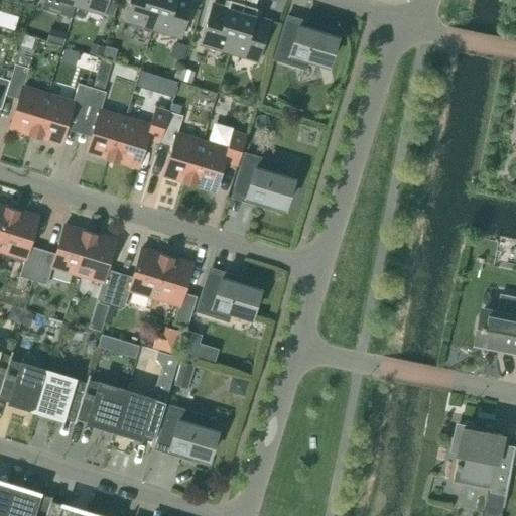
[(77,0),(76,5),(104,13),(107,0),(77,0)]
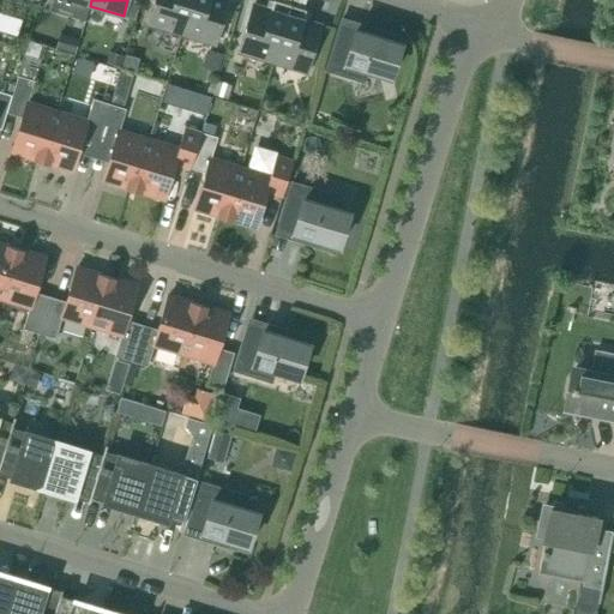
[(155,0),(148,23),(182,34),(192,0),(155,0)]
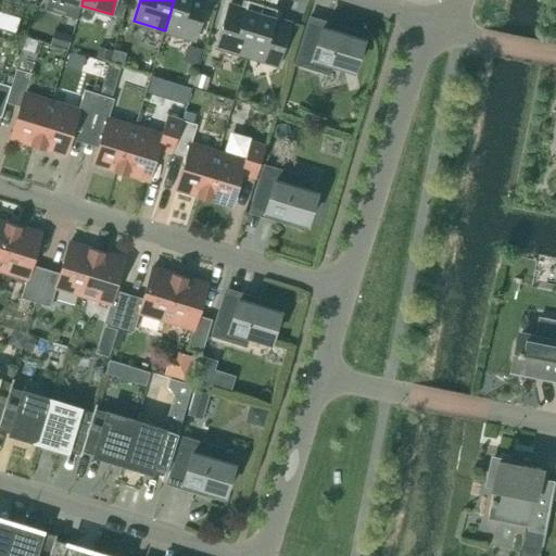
[(174,0),(165,30),(196,40),(207,0),(174,0)]
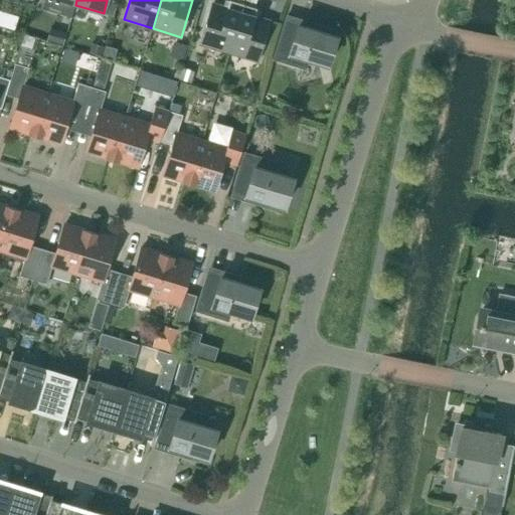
[(212,4),(201,43),(229,51),(243,3),(231,0),(230,0),(227,9),(212,4)]
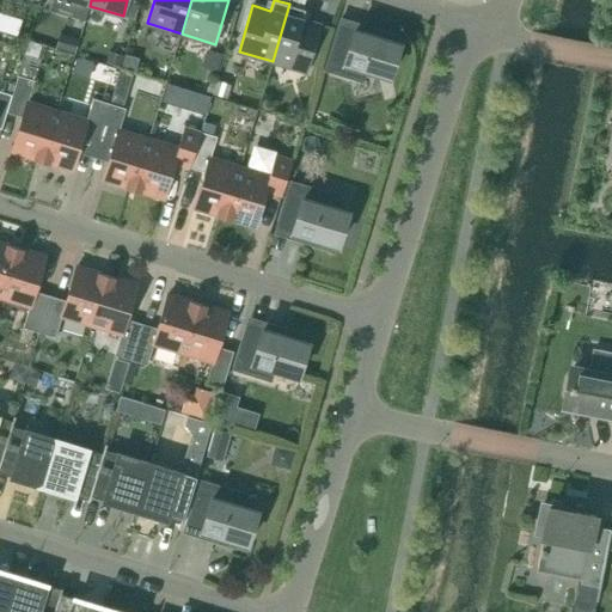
[(273,61),(306,72),(320,25),(301,20),(305,8),(289,4),(273,61)]
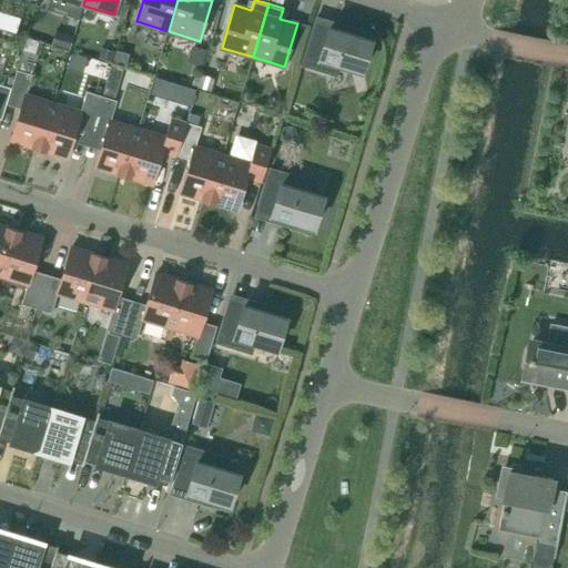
[(315,23),(303,63),(337,73),(341,63),(363,70),(372,41),(372,40),(315,23)]
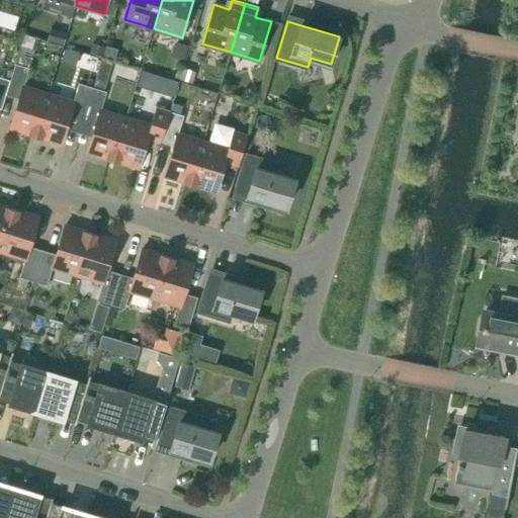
[(51,28),(47,39),(64,45),(67,32),(51,28)]
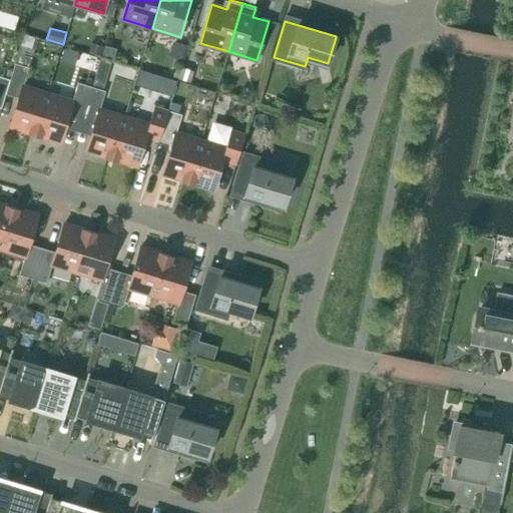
[(104,46),(91,42),(88,52),(101,56),(104,46)]
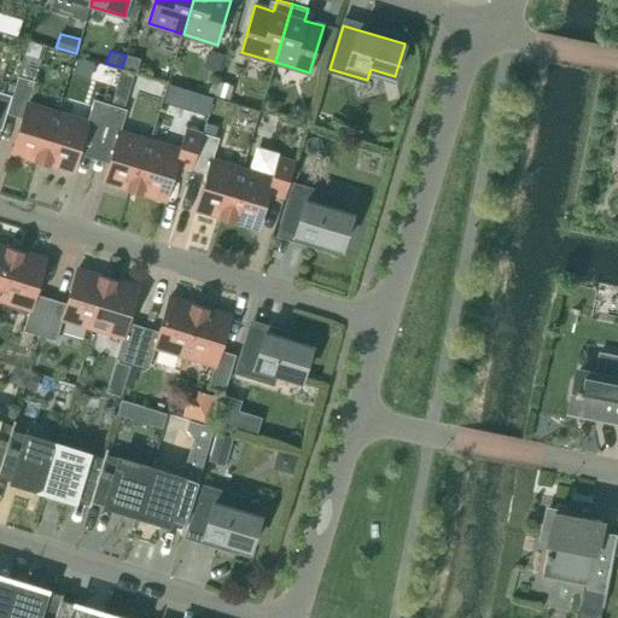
[(127,56),(123,69),(136,71),(139,64),(135,58),(127,56)]
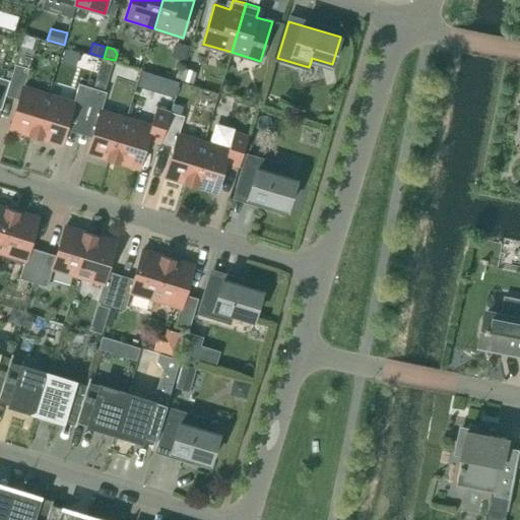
[(66,49),(62,63),(75,67),(79,53),(66,49)]
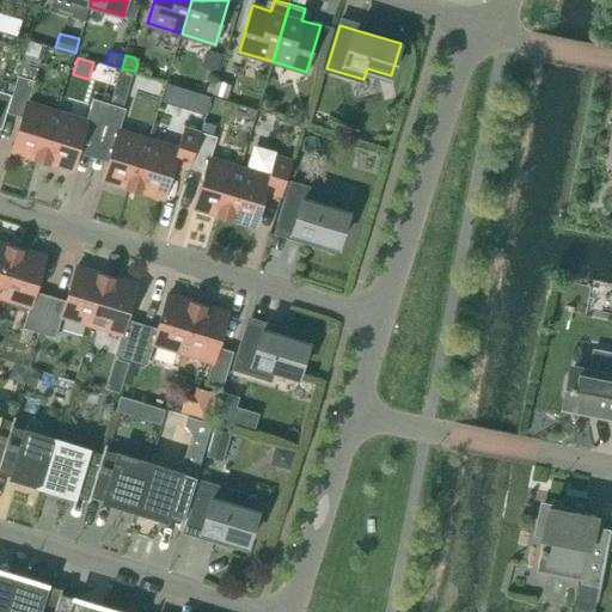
[(36,158),(37,158),(44,136),(55,140),(63,114),(28,103),(35,80),(18,75),(7,111),(23,116),(12,151),(36,158)]
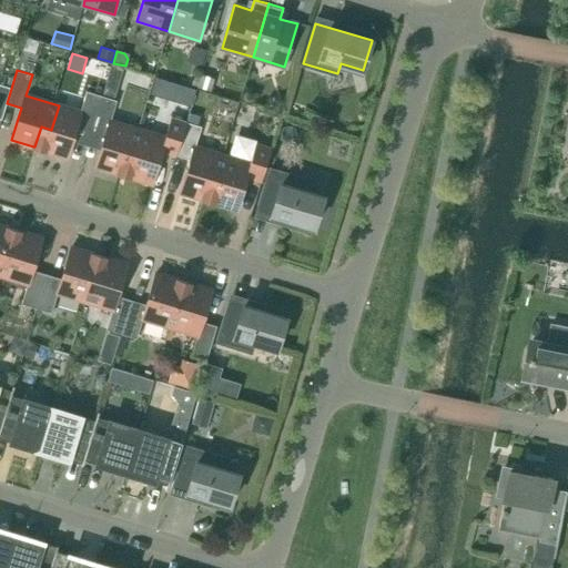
[(202,74),(199,88),(211,91),(215,78),(202,74)]
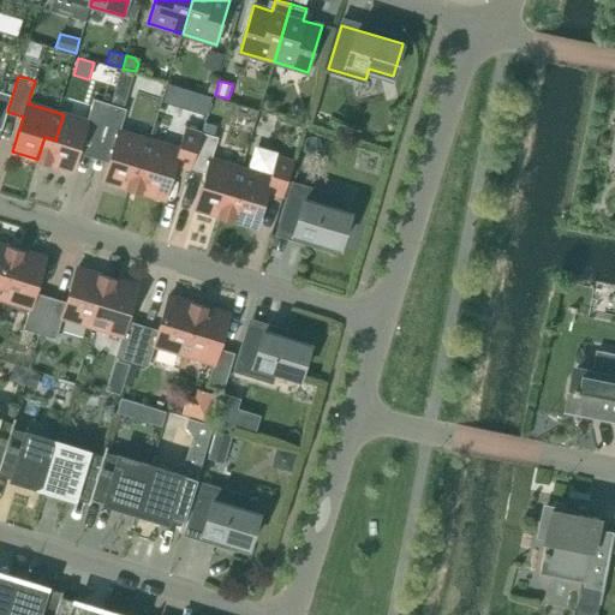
[(12,95),(0,91),(0,127),(3,129),(7,112),(12,95)]
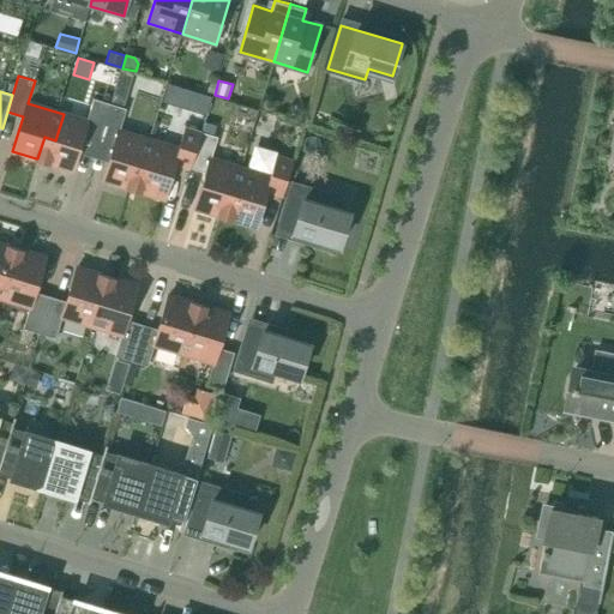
[(55,140),(44,137),(37,158),(50,163),(50,162),(73,169),(84,136),(100,140),(110,103),(94,98),(88,121),(64,114),(55,140)]
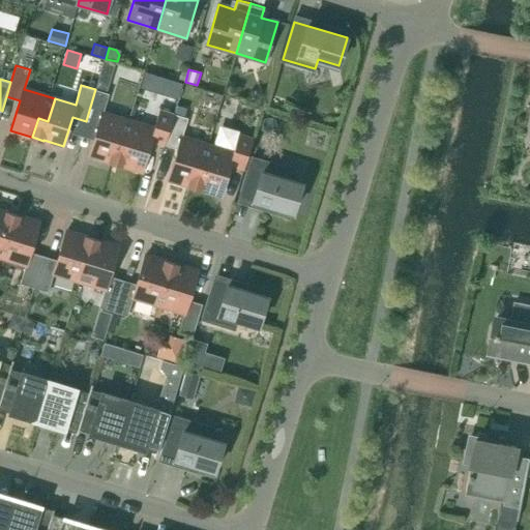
[(94,140),(90,154),(110,160),(110,162),(112,162),(117,142),(126,145),(134,122),(104,113),(110,93),(107,92),(95,89),(86,121),(99,125),(94,140)]
